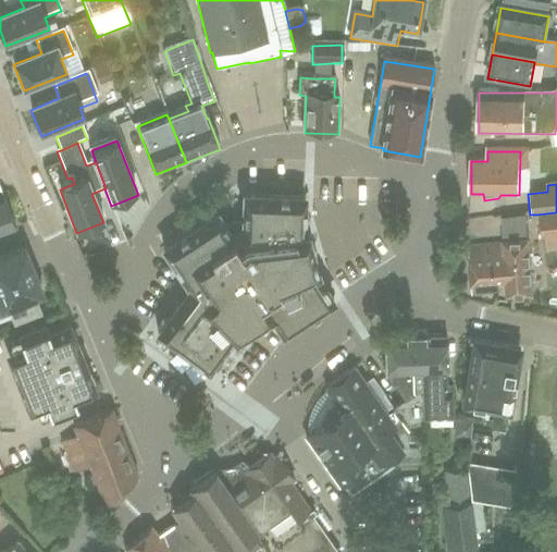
[(304,235),(305,199),(244,196),(243,230),(232,237),(217,215),(163,249),(190,291),(158,333),(209,372),(235,338),(235,340),(271,317),(284,336),(334,303),(316,273),(318,272),(308,234),(304,235)]
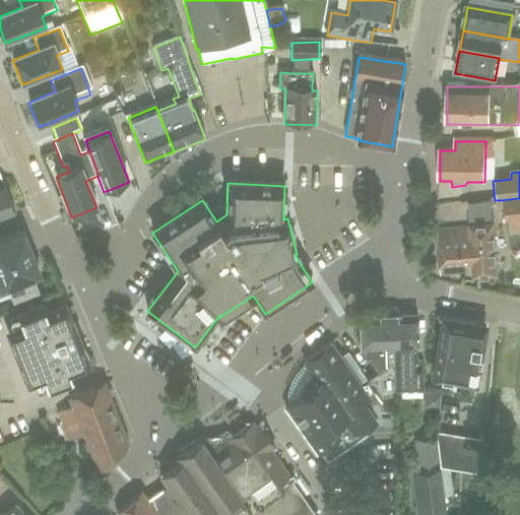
[(0,220),(15,215),(5,190),(0,191),(0,220)]
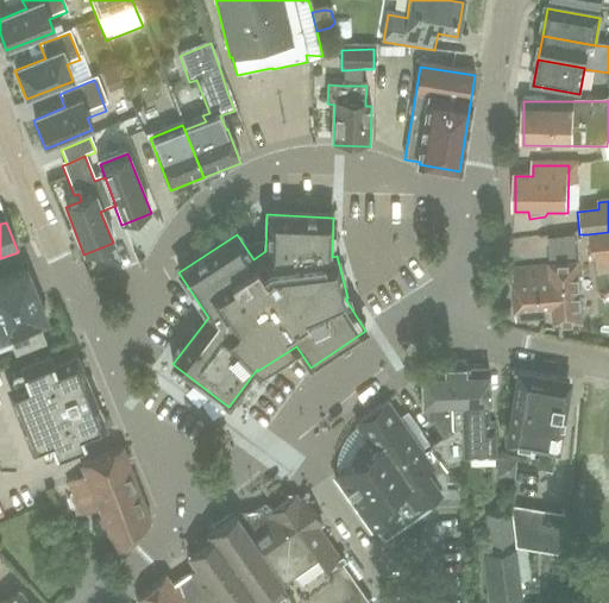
[(608,233),(588,237),(591,259),(608,257),(608,233)]
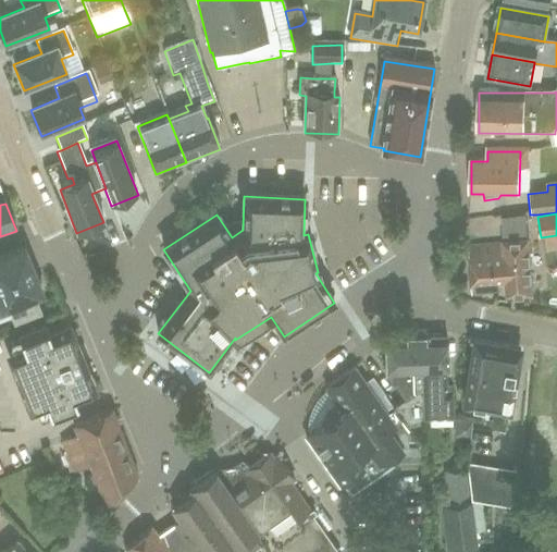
[(534,296),(529,241),(503,243),(504,248),(469,252),(472,297),(507,295),(508,299),(534,296)]
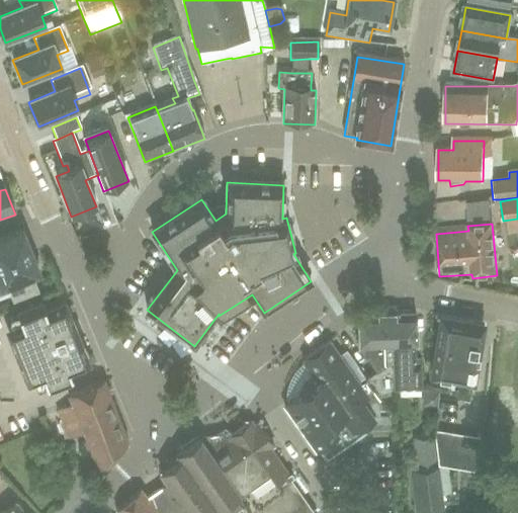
[(14,303),(38,293),(31,277),(39,274),(22,234),(0,242),(0,297),(10,293),(14,303)]
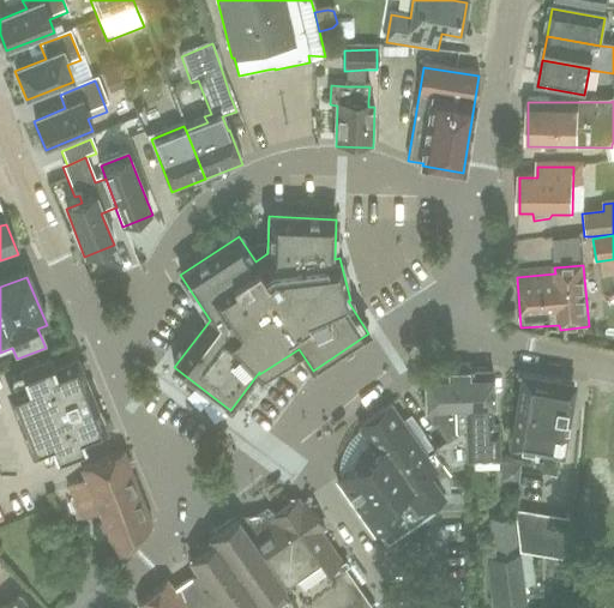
[(11,381),(16,393),(12,395),(12,393),(10,395),(34,453),(35,453),(35,452),(40,451),(46,465),(85,450),(82,440),(102,432),(74,365),(54,373),(50,363),(25,373),(26,375),(11,381)]
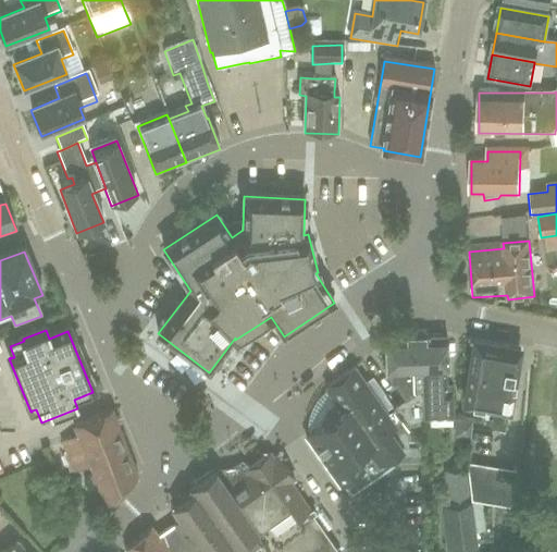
[(424,335),(407,335),(408,341),(408,351),(415,350),(415,360),(428,360),(429,376),(423,376),(423,421),(424,421),(454,420),(454,391),(446,390),(446,376),(447,376),(446,339),(430,340),(424,335)]
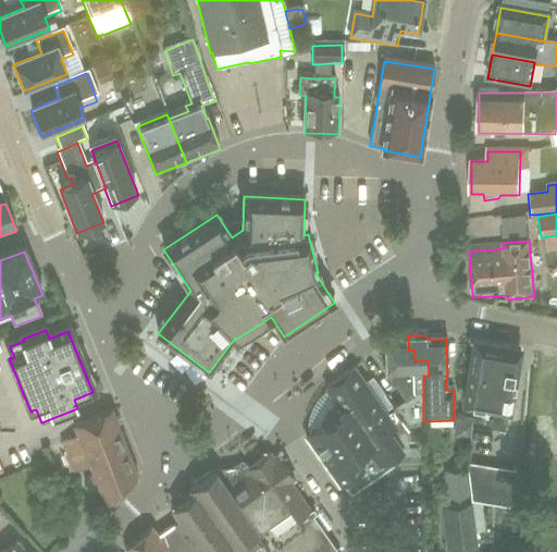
[(424,433),(424,421),(423,421),(423,376),(429,376),(428,360),(415,360),(415,350),(408,351),(408,341),(384,341),(385,378),(391,378),(391,383),(404,402),(393,409),(409,433),(424,433)]
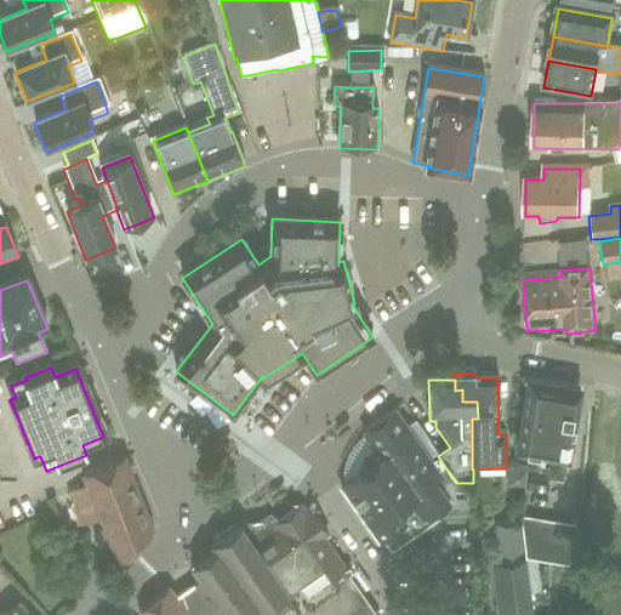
[(567,460),(570,442),(579,391),(529,382),(517,451),(511,487),(524,488),(527,472),(527,473),(528,467),(524,466),(525,453),(567,460)]
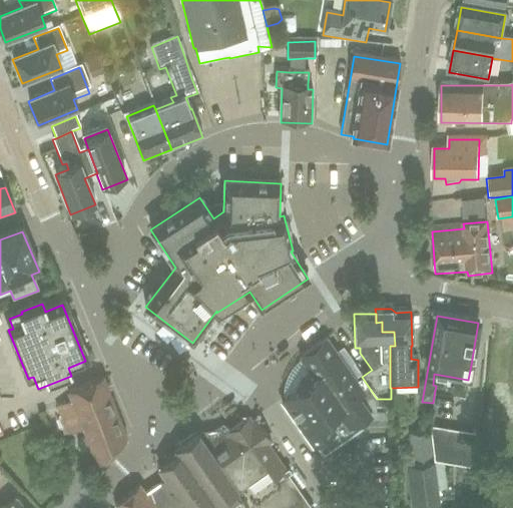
[(362,392),(326,341),(301,359),(308,370),(305,372),(301,376),(297,381),(296,386),(294,391),(294,396),(288,400),(282,404),(314,449),(316,447),(324,458),(366,428),(386,427),(386,406),(381,406),(369,388),(362,392)]
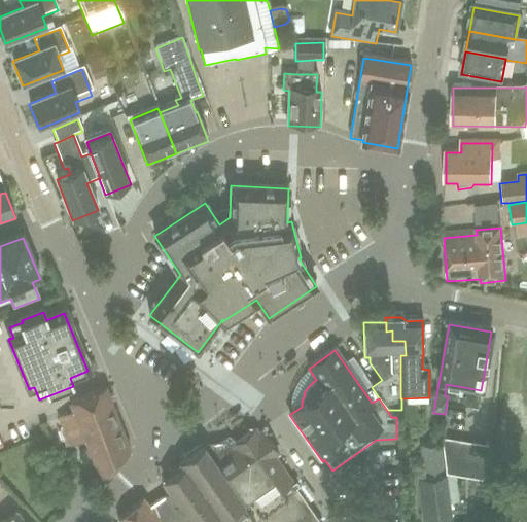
[(131,454),(106,390),(70,406),(74,414),(59,420),(70,451),(86,444),(101,481),(131,454)]
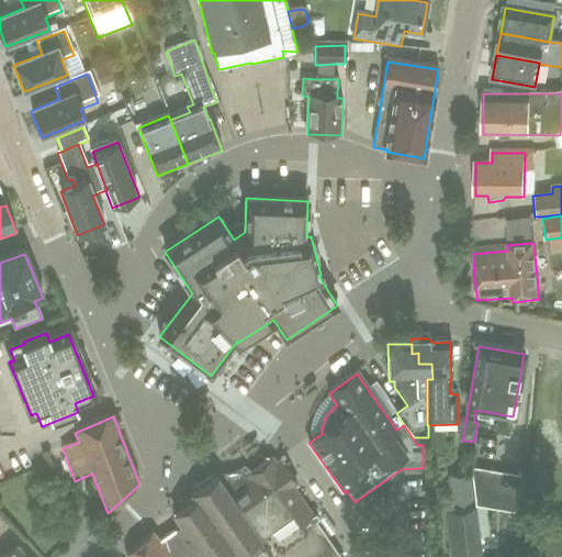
[(339,556),(293,490),(298,488),(281,464),(277,466),(273,460),(251,477),(250,477),(254,482),(232,498),(224,486),(218,478),(197,492),(200,498),(175,516),(182,526),(176,532),(186,546),(179,550),(170,556),(339,556)]
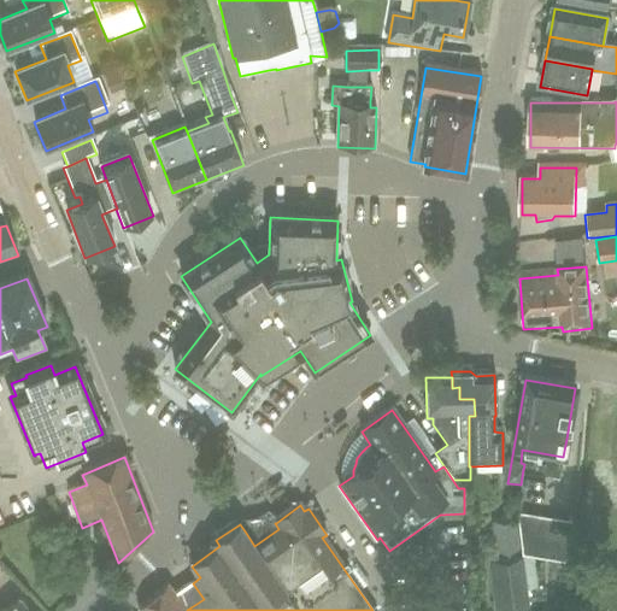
[(535,559),(542,520),(516,515),(516,522),(519,554),(519,557),(535,559)]
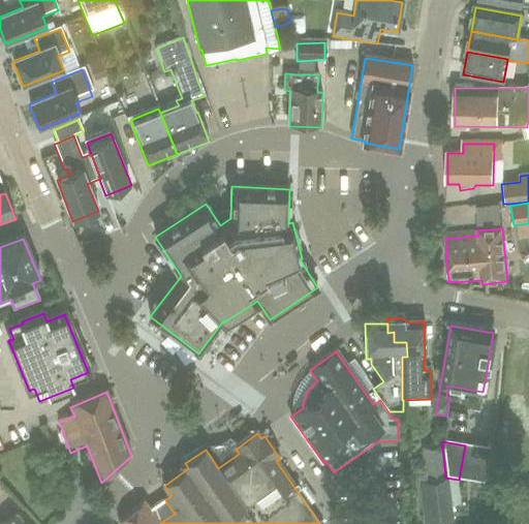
[(236,449),(237,449),(232,442),(211,457),(218,468),(239,454),(236,449)]
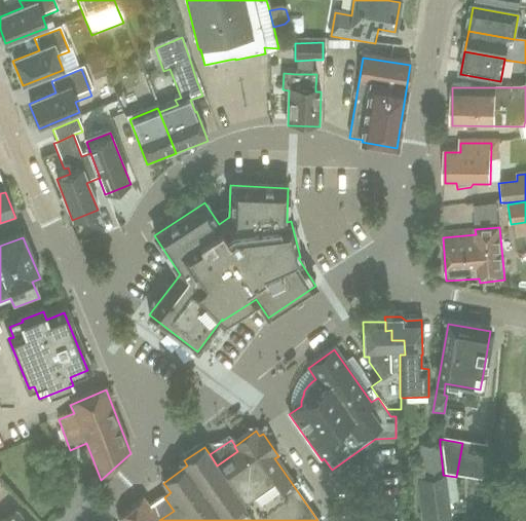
[(468,479),(475,445),(462,443),(456,477),(468,479)]
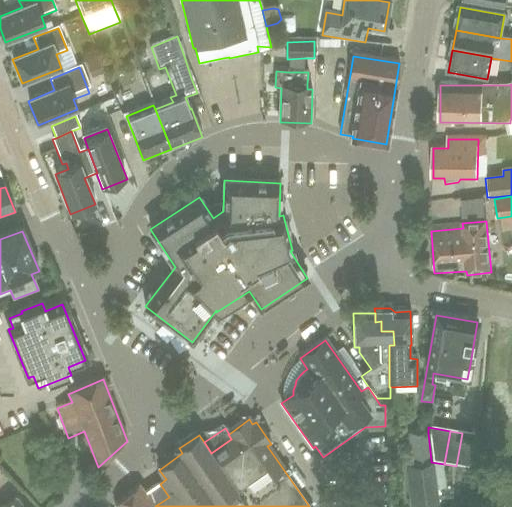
[(428,433),(407,435),(410,462),(431,460),(428,433)]
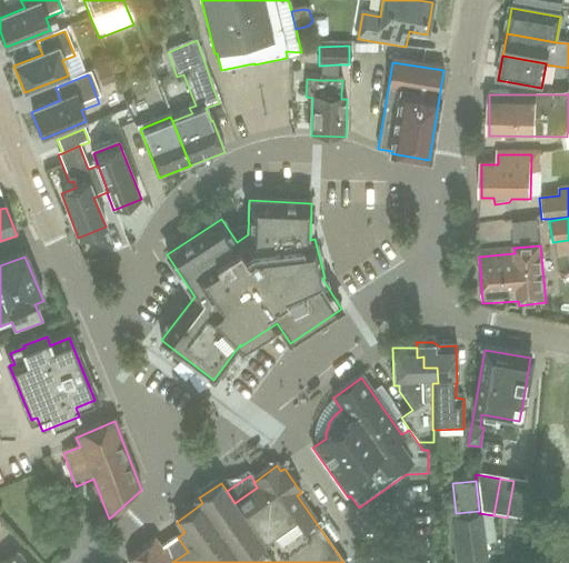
[(507,518),(519,520),(527,483),(513,481),(507,518)]
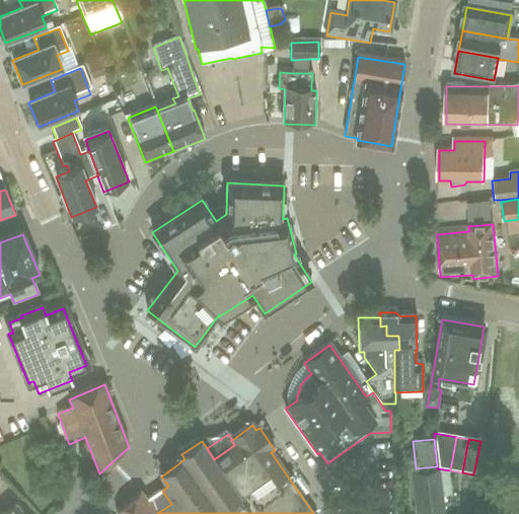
[(443,498),(439,469),(411,473),(416,513),(444,510),(443,498)]
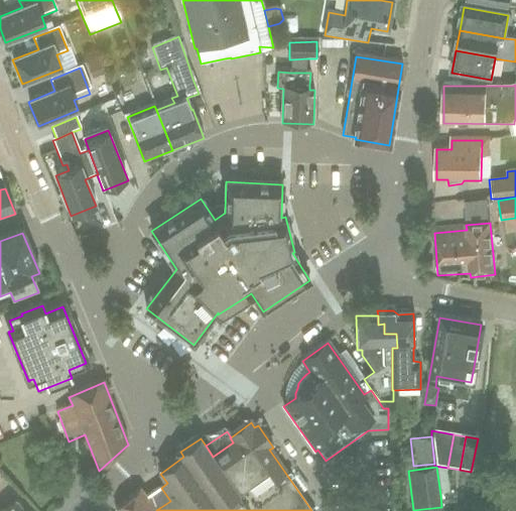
[(156,510),(141,491),(118,510),(156,510)]
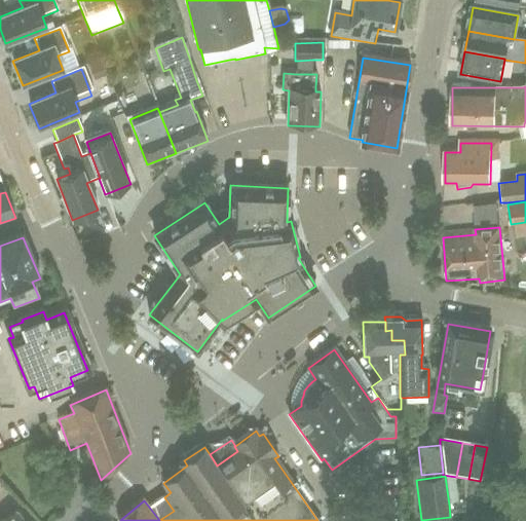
[(510,520),(511,514),(495,512),(493,520),(510,520)]
